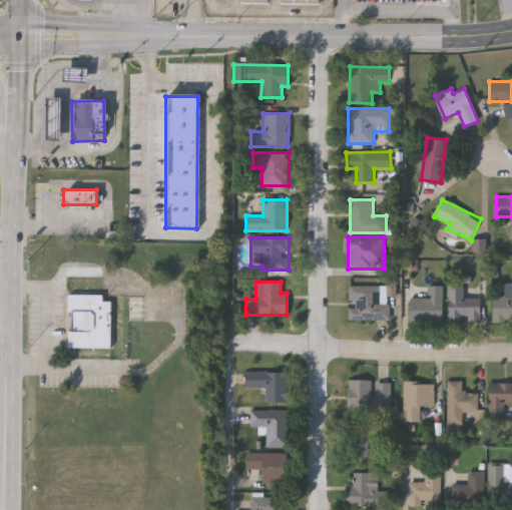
[(389,320),(348,319),(349,285),(389,285),(389,320)]
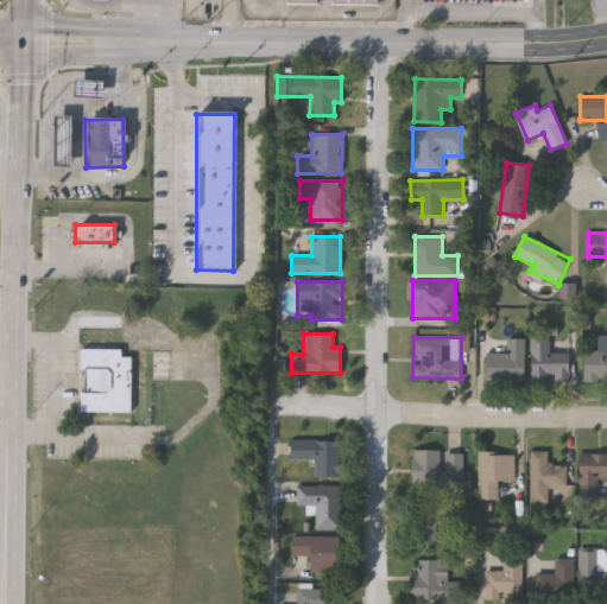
[(487,353),(510,353),(510,337),(526,337),(526,380),(487,380),(487,353)]
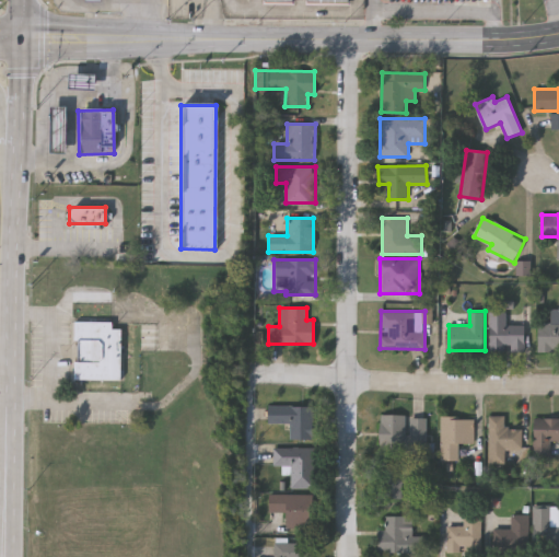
[(526,351),(491,351),(491,312),(508,312),(508,324),(526,324),(526,351)]
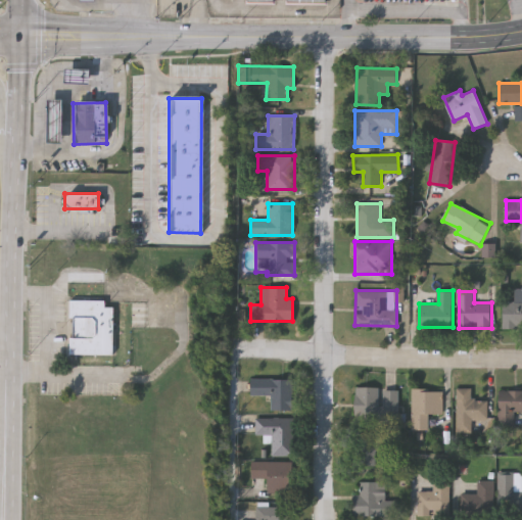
[(69,353),(69,300),(82,300),(82,293),(88,293),(88,300),(105,300),(105,306),(112,306),(112,355),(69,353)]
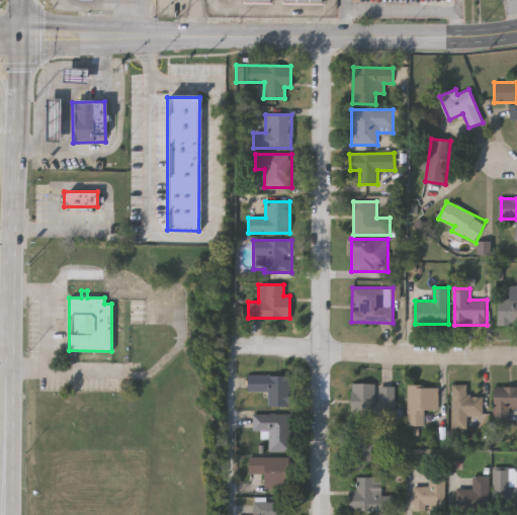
[(516,325),(498,325),(498,297),(516,297),(516,325)]
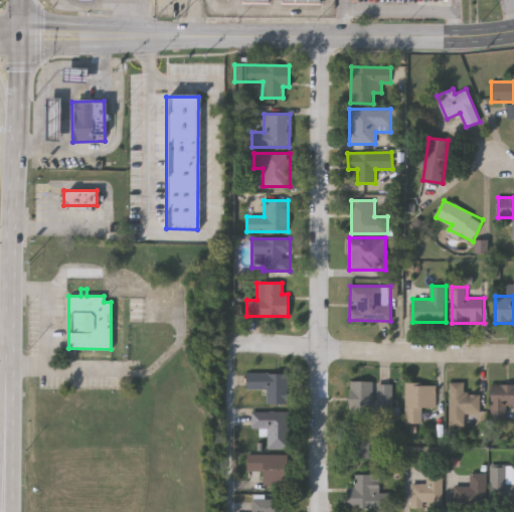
[(267,404),(267,388),(246,388),(246,373),(288,373),(288,404),(267,404)]
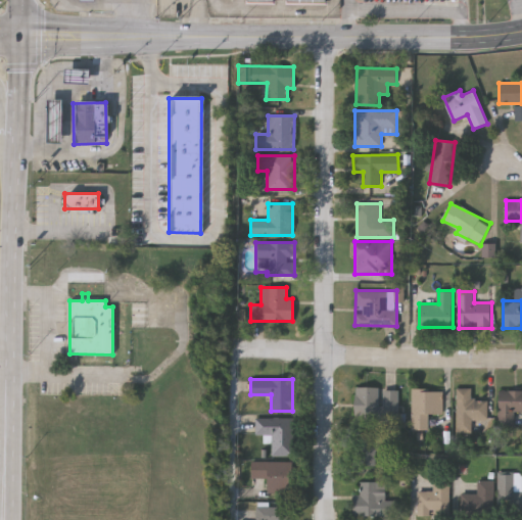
[(380,387),(380,388),(398,388),(398,422),(352,422),(352,387),(380,387)]
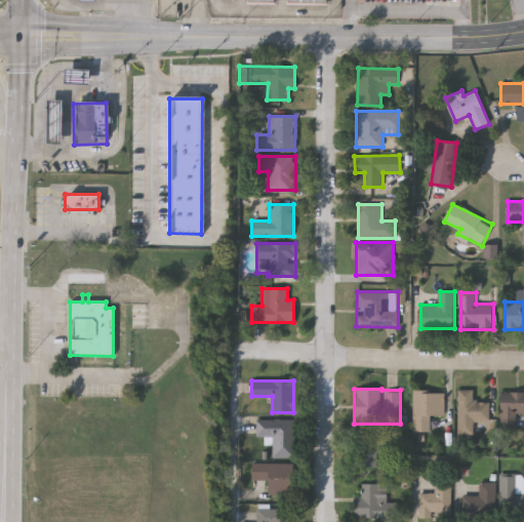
[(457,435),(458,390),(474,390),(474,401),(490,402),(490,423),(474,423),(474,435),(457,435)]
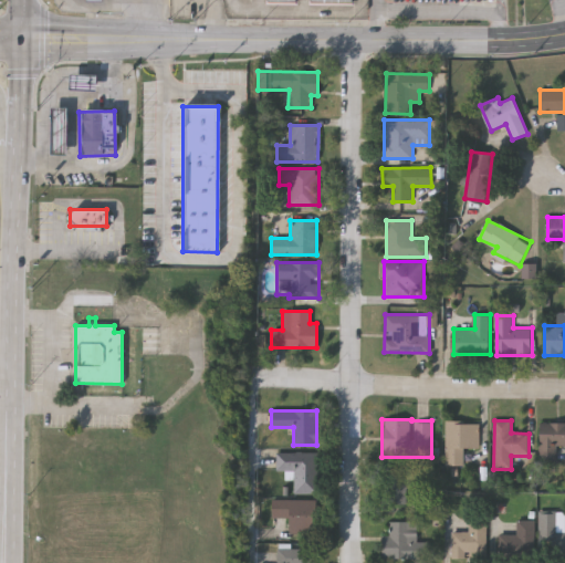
[(464,449),(464,466),(445,466),(446,421),(480,421),(480,449),(464,449)]
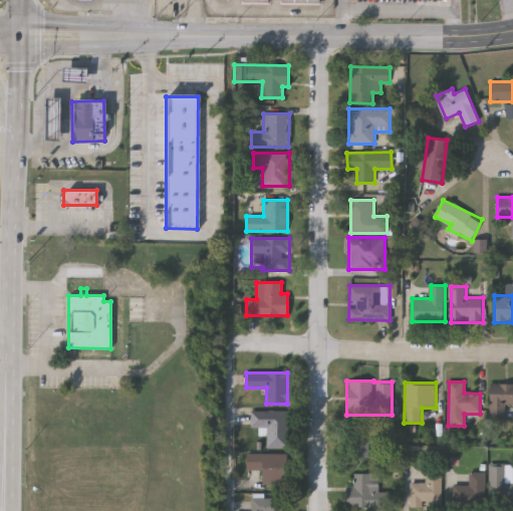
[(490,406),(490,384),(512,384),(512,419),(507,419),(507,406),(490,406)]
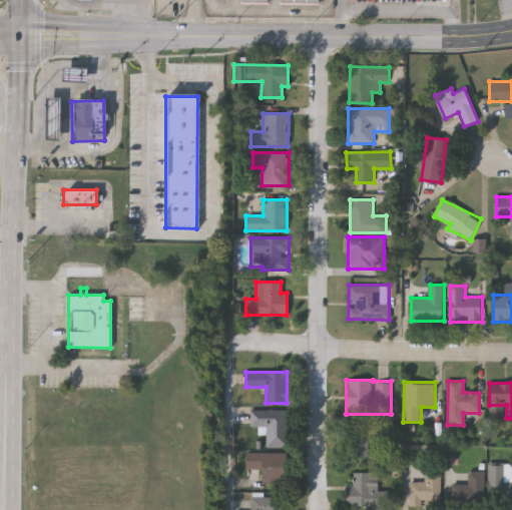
[(267,447),(267,427),(250,427),(250,410),(287,410),(287,447),(267,447)]
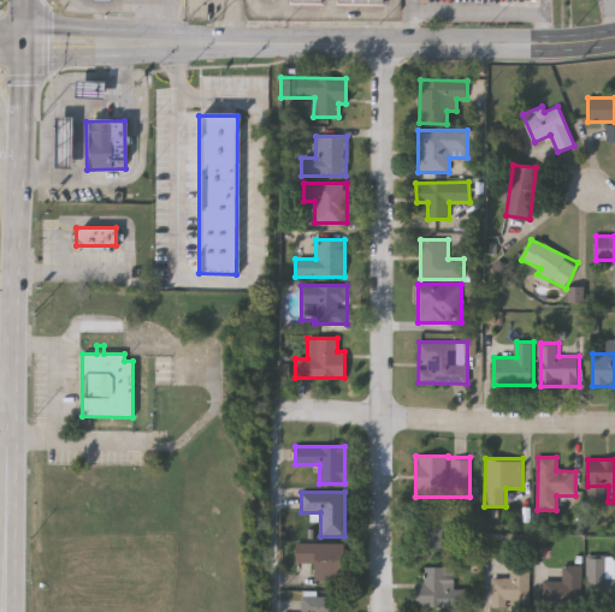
[(415,547),(415,509),(456,509),(456,527),(441,527),(441,547),(415,547)]
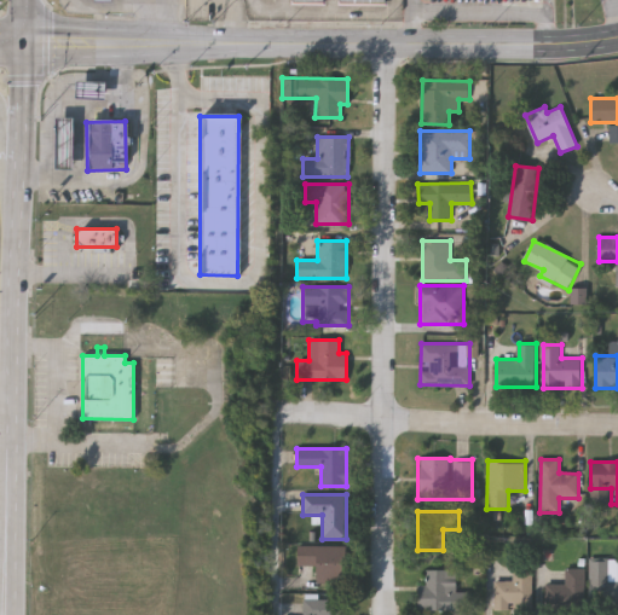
[(342,584),(316,584),(316,566),(299,566),(299,546),(342,546),(342,584)]
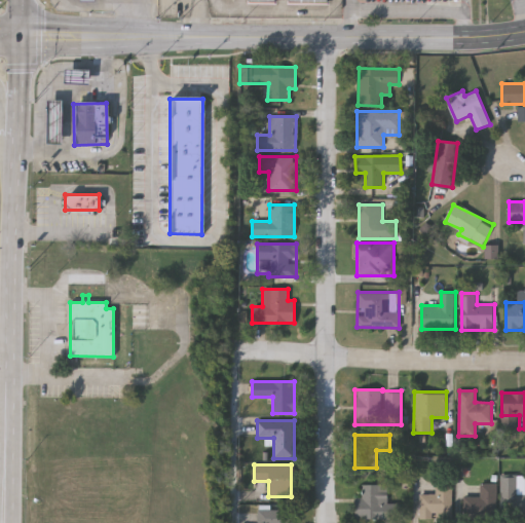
[(420,495),(435,495),(435,483),(452,483),(452,519),(420,519),(420,495)]
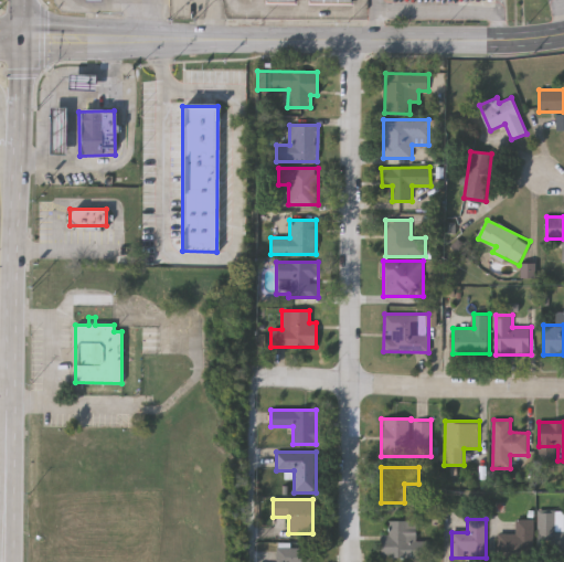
[(533,558),(498,558),(498,534),(515,534),(515,519),(533,519),(533,558)]
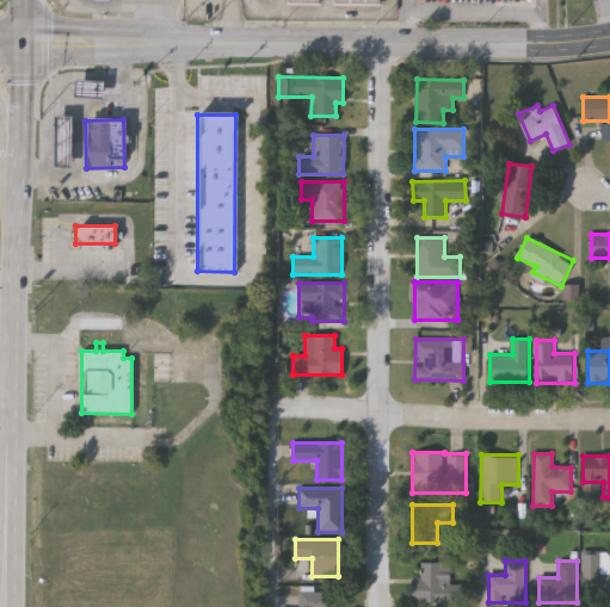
[(442,563),(442,584),(461,584),(461,602),(411,602),(411,578),(420,578),(420,563),(442,563)]
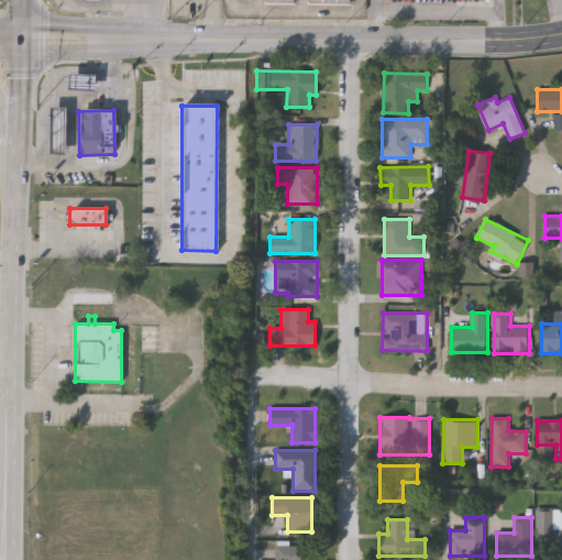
[(561,553),(540,553),(540,519),(552,519),(552,529),(561,529),(561,553)]
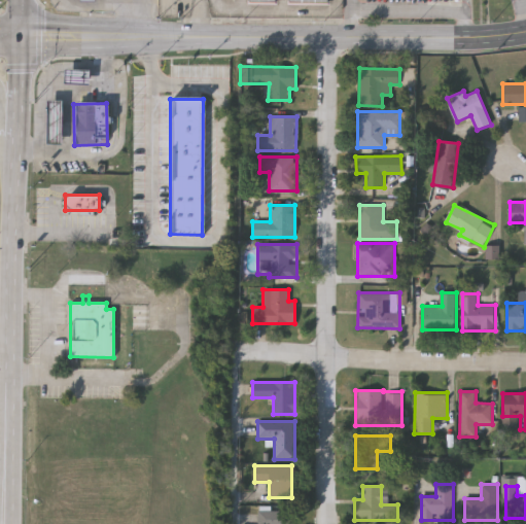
[(291,523),(258,523),(258,511),(291,511),(291,523)]
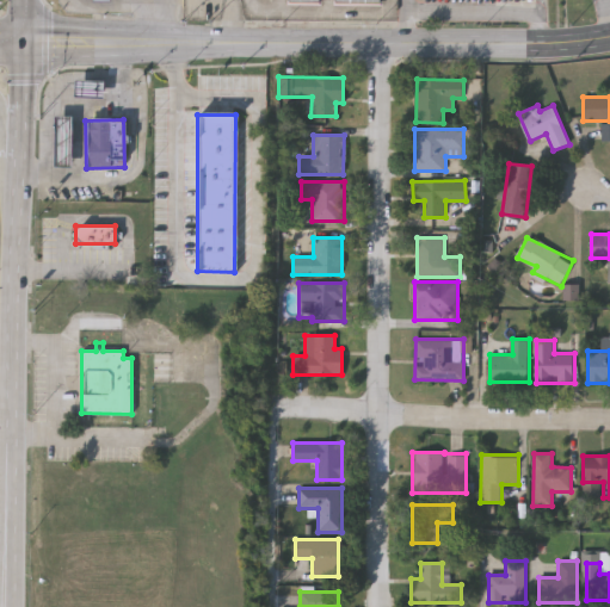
All buildings are outlined.
